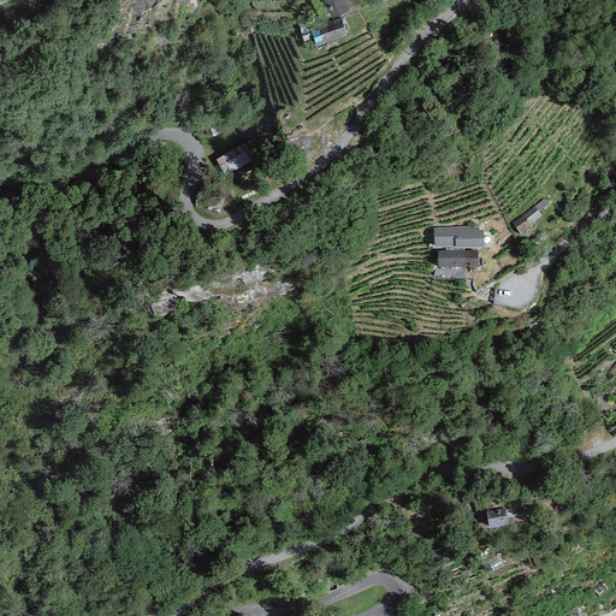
[(349,6),(349,5),(355,3),(354,0),(324,0),(332,15),(349,6)]
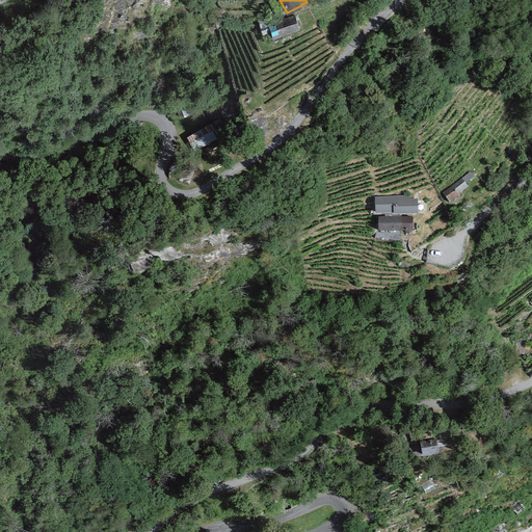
[(295,14),(275,21),(268,24),(274,40),(284,36),(283,34),(300,28),(299,27),(301,26),(297,15),(295,16),(295,14)]
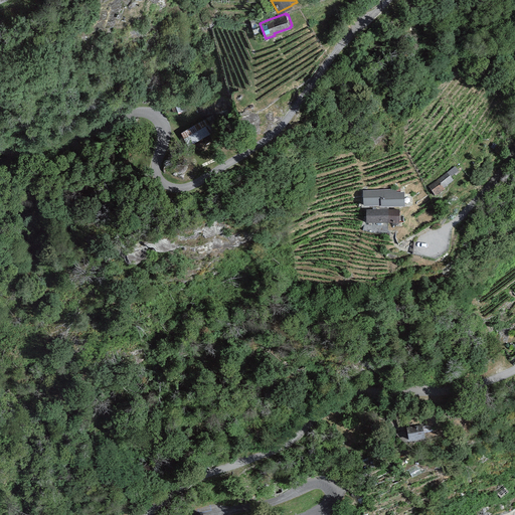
[(205,119),(180,134),(188,147),(213,132),(205,119)]
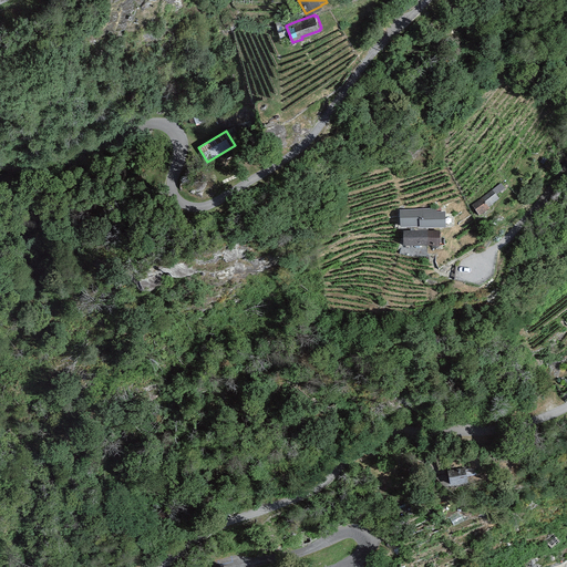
[(501,183),(471,205),(480,216),(490,208),(488,207),(500,198),(496,194),(505,188),(501,183)]
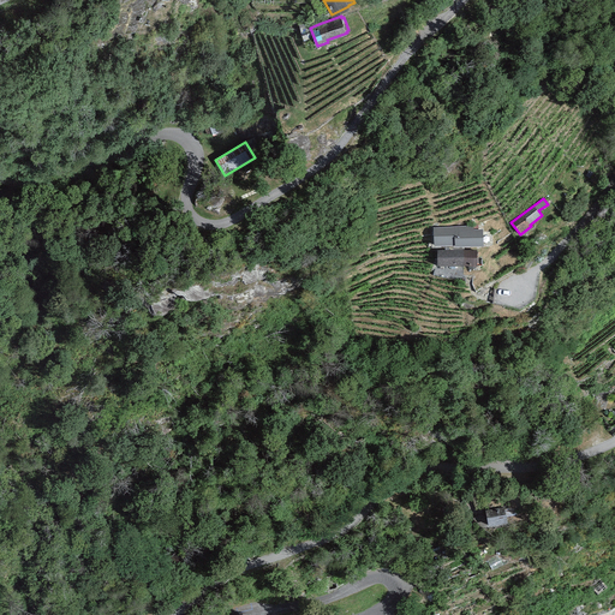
[(472,226),(434,227),(435,248),(454,246),(454,248),(483,246),(482,230),(473,231),(472,226)]
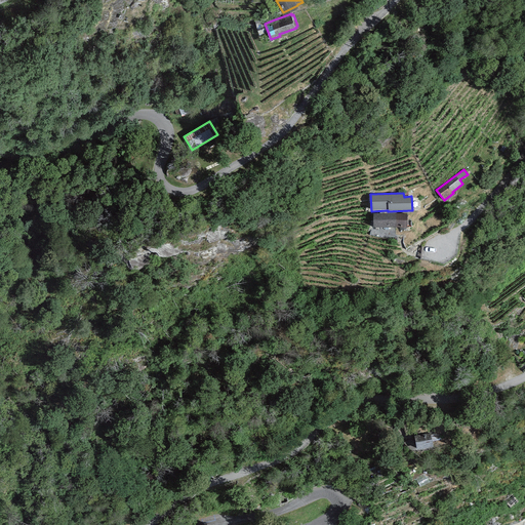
[(406,213),(372,214),(372,228),(407,228),(406,213)]
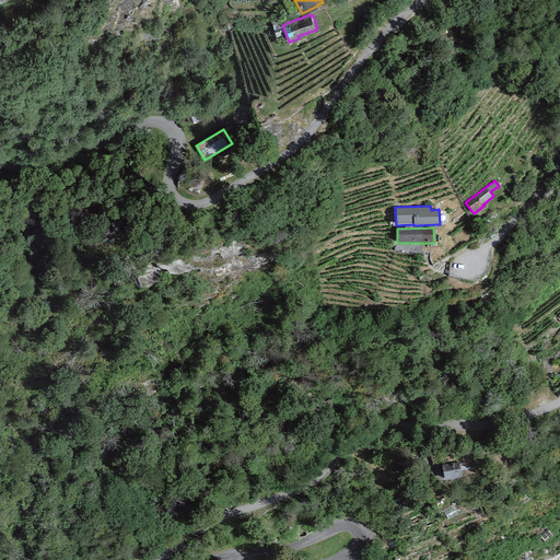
[(461,463),(442,466),(444,480),(463,477),(461,463)]
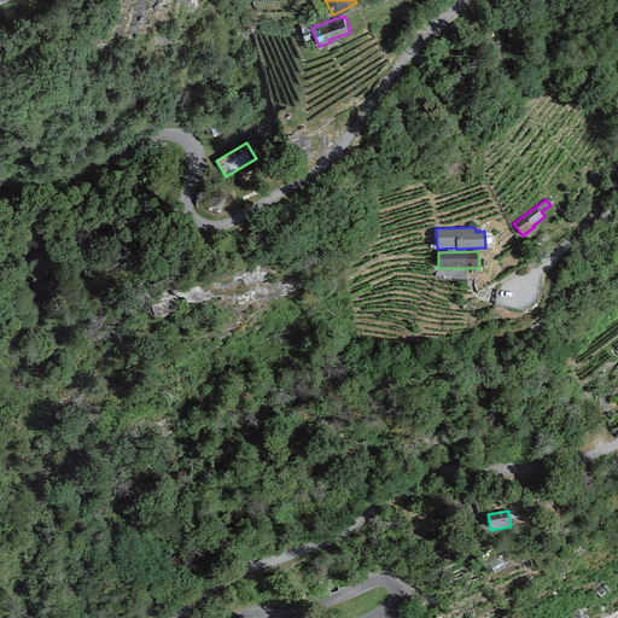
All buildings are outlined.
